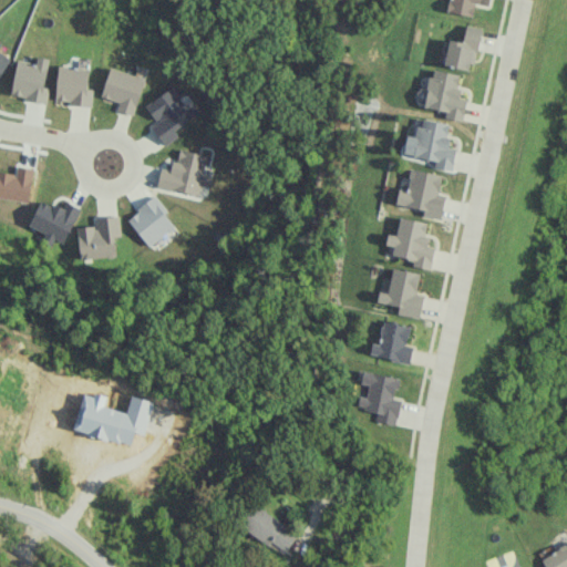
[(450,0),(447,12),(475,17),(477,0),(450,0)]
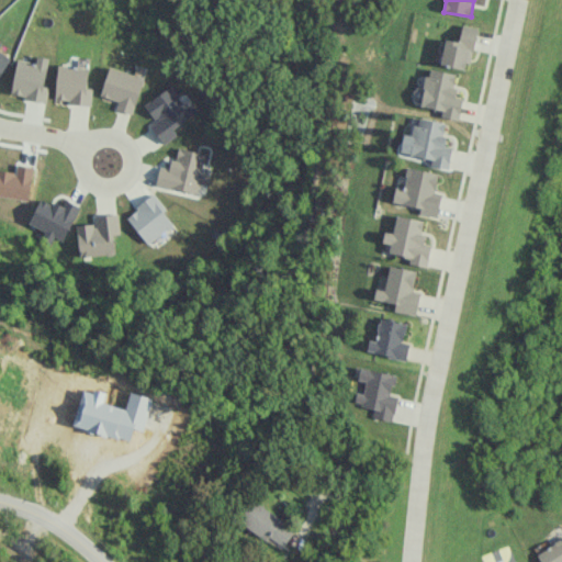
[(446,38),(440,65),(469,71),(478,27),(462,24),(459,42),(446,38)]
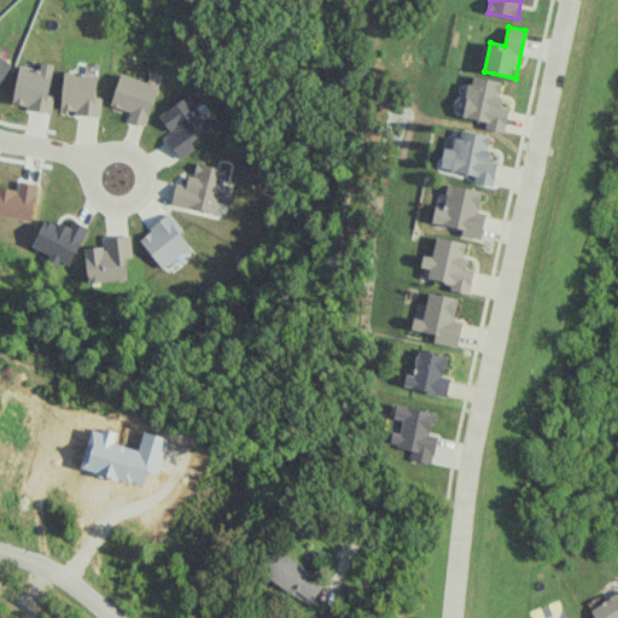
[(0,85),(12,63),(4,58),(9,51),(0,45),(0,85)]
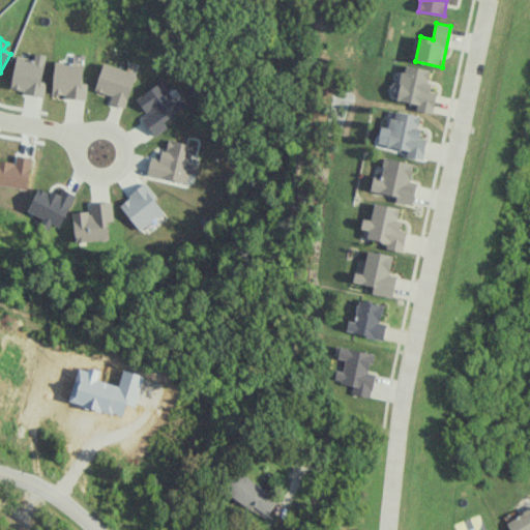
[(45,96),(48,82),(42,81),(47,55),(35,53),(34,59),(18,56),(11,90),(45,96)]
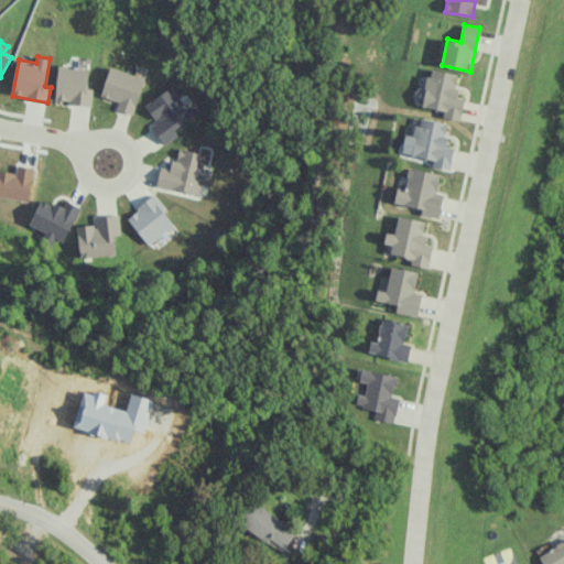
[(90,68),(60,65),(56,101),(93,106),(94,88),(88,88),(90,68)]
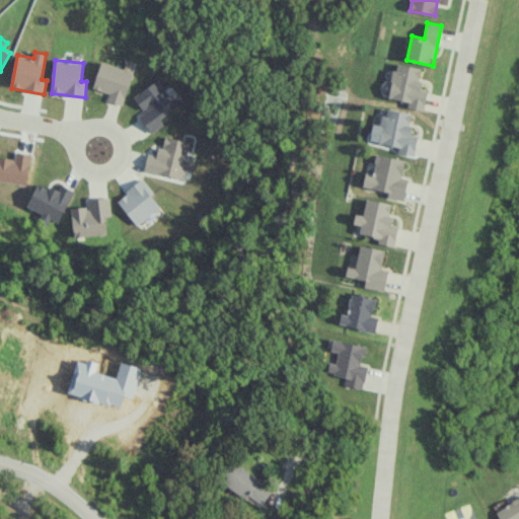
[(107,101),(124,105),(134,71),(101,62),(93,89),(109,93),(107,101)]
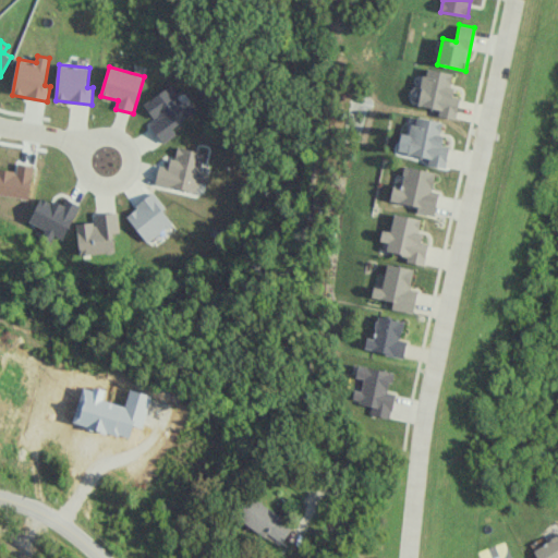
[(460,97),(450,95),(455,74),(425,68),(417,105),(439,109),(438,116),(456,120),(460,97)]
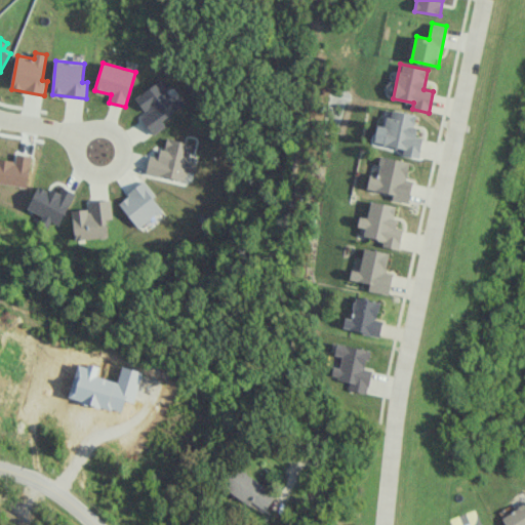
[(133,99),(155,133),(166,126),(162,120),(186,104),(180,95),(173,99),(161,81),(133,99)]
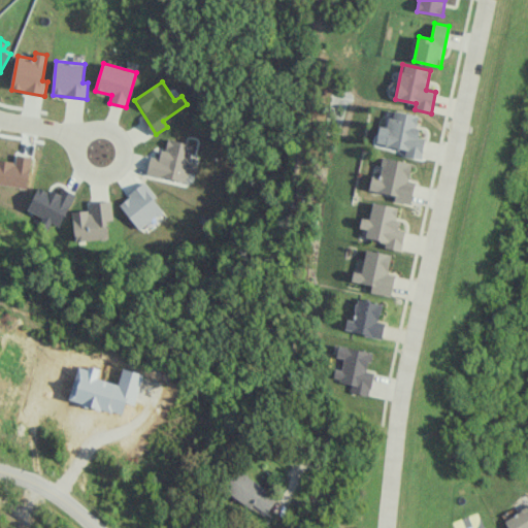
[(420,114),(394,110),(393,119),(389,118),(387,127),(380,126),(376,144),(405,149),(404,157),(421,159),(425,138),(417,136),(420,114)]
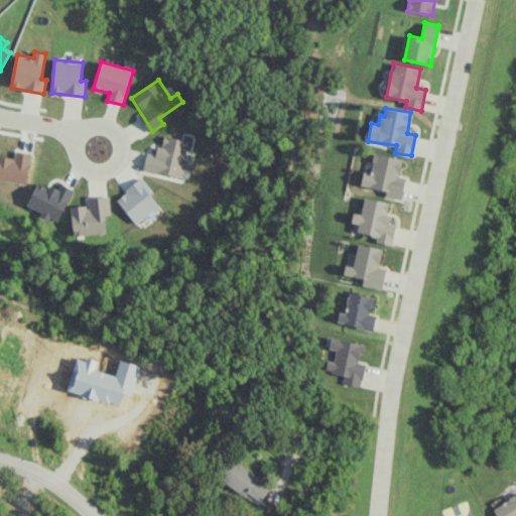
[(189,141),(163,135),(158,155),(148,153),(144,169),(180,178),(183,168),(191,169),(194,160),(185,158),(189,141)]
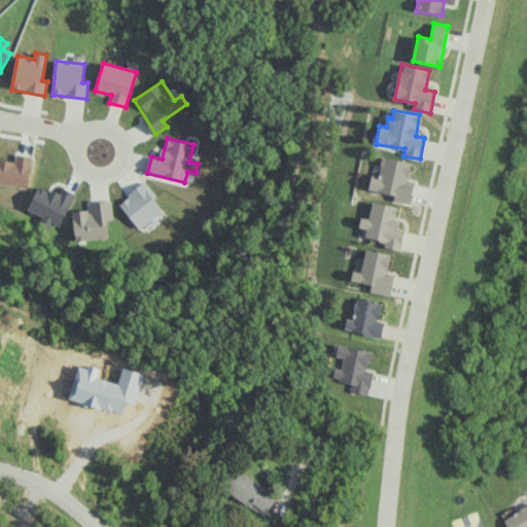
[(410,204),(415,181),(408,180),(411,163),(383,156),(379,177),(372,176),(369,189),(394,196),(393,201),(410,204)]
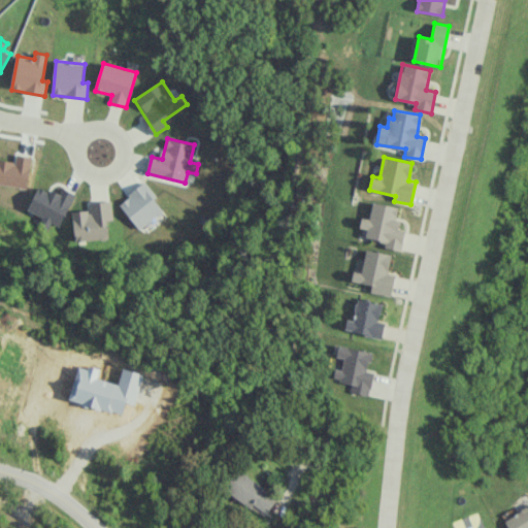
[(139,230),(165,210),(144,184),(119,203),(139,230)]
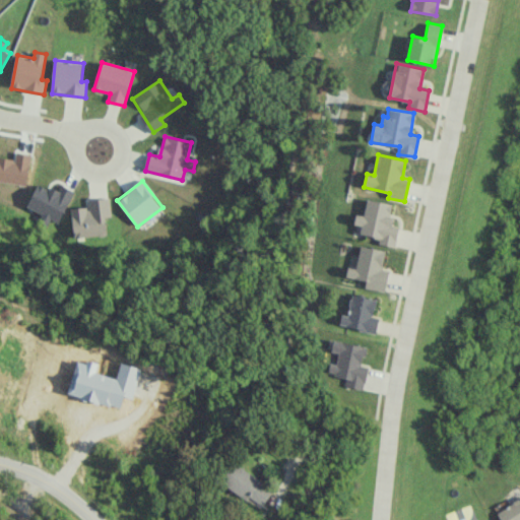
[(57,192),(39,183),(26,206),(58,222),(74,191),(61,184),(57,192)]
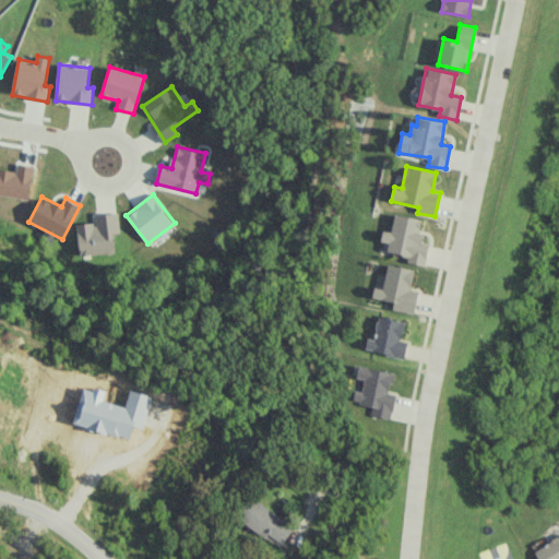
[(120,234),(118,213),(94,215),(95,223),(76,224),(79,256),(115,252),(114,234),(120,234)]
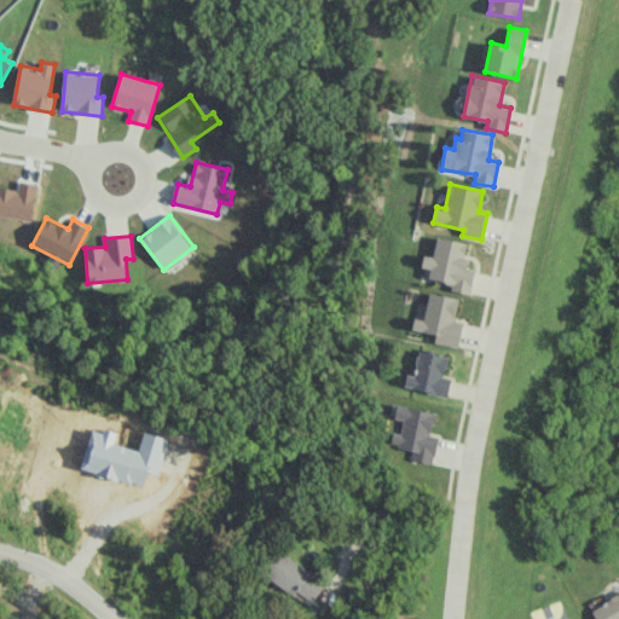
[(469,243),(437,237),(433,256),(424,255),(422,267),(431,268),(428,282),(470,290),(475,270),(464,267),(469,243)]
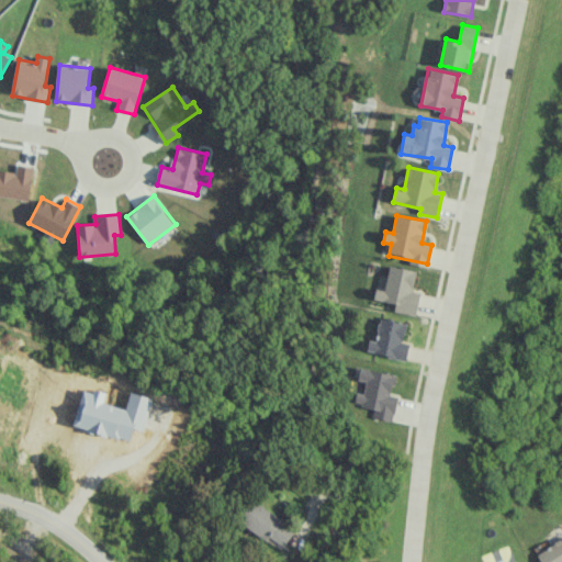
[(394,312),(416,316),(420,292),(413,291),(417,271),(390,266),(384,290),(377,289),(374,300),(395,303),(394,312)]
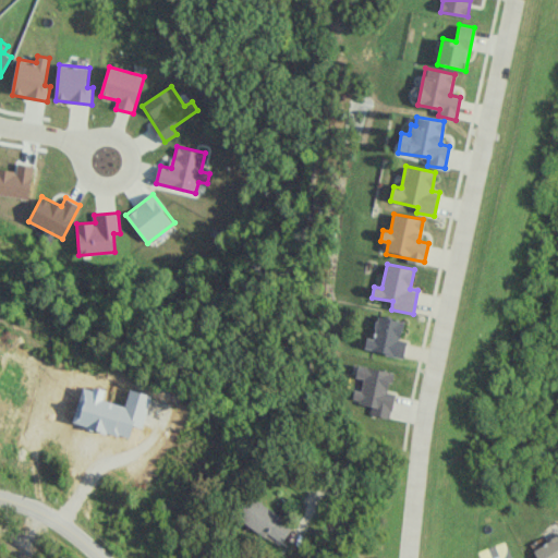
[(366,338),(364,350),(403,358),(407,340),(401,340),(404,320),(377,316),(373,339),(366,338)]
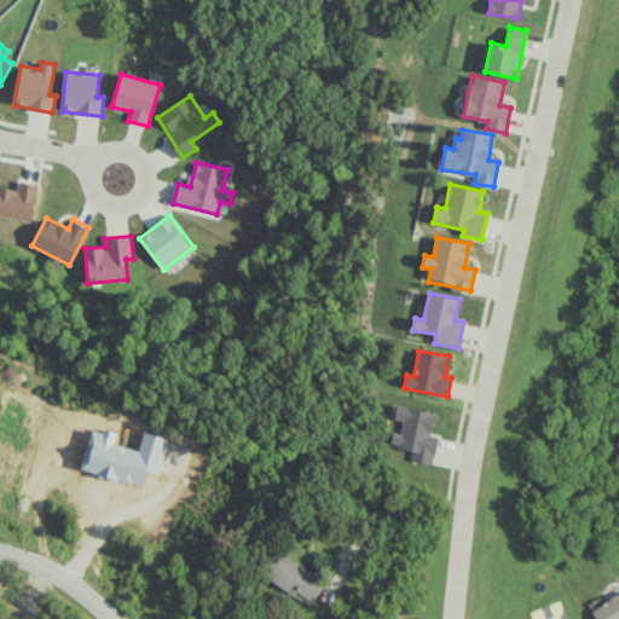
[(435,412),(397,405),(394,418),(403,421),(400,434),(393,432),(389,446),(412,450),(410,460),(433,464),(438,437),(431,435),(435,412)]
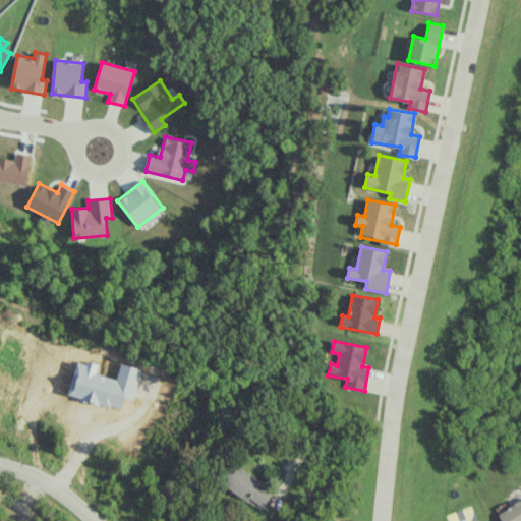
[(262,507),(273,491),(234,463),(221,482),(247,501),(249,499),(262,507)]
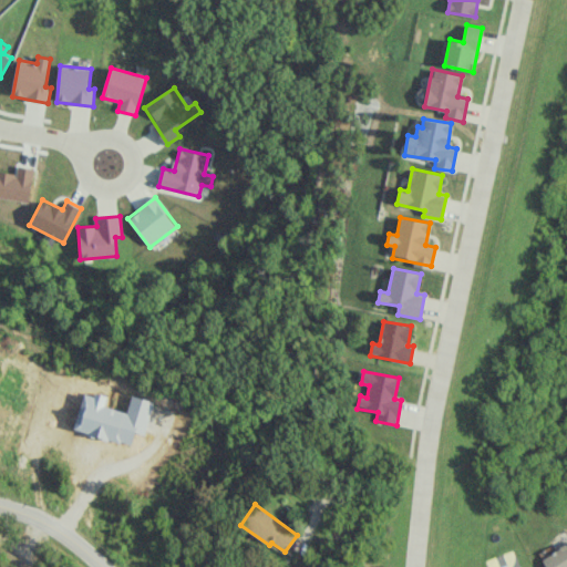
[(566,566),(566,543),(540,559),(545,566),(566,566)]
